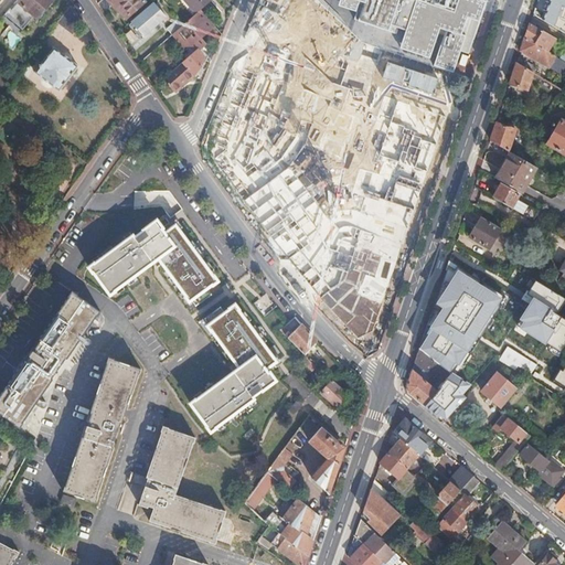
[(13,0),(3,12),(21,28),(31,16),(35,19),(51,0),(13,0)]
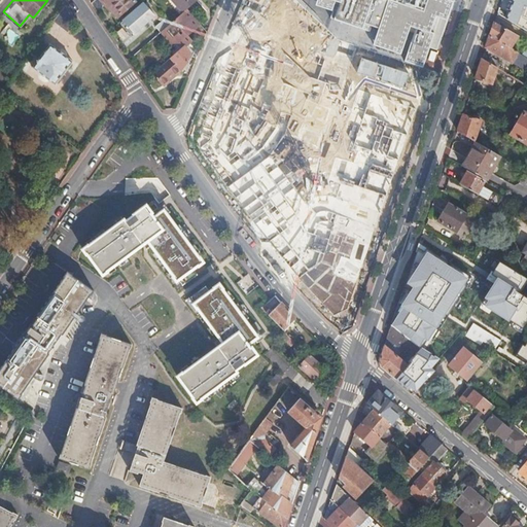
[(100,0),(105,6),(107,4),(117,16),(135,2),(132,0),(100,0)]
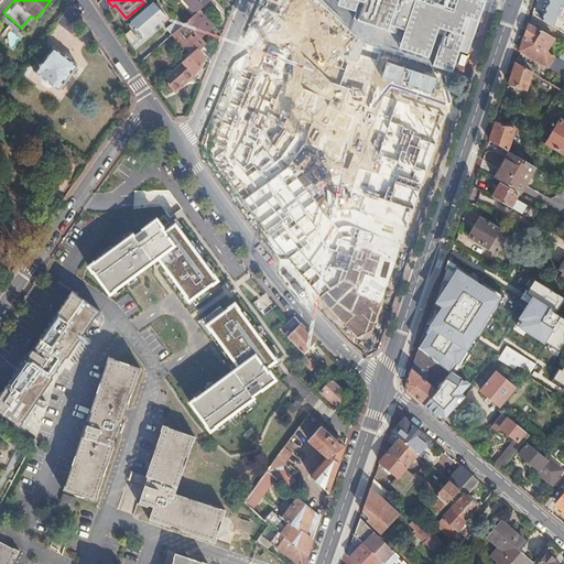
[(182,0),(194,14),(199,10),(210,0),(182,0)]
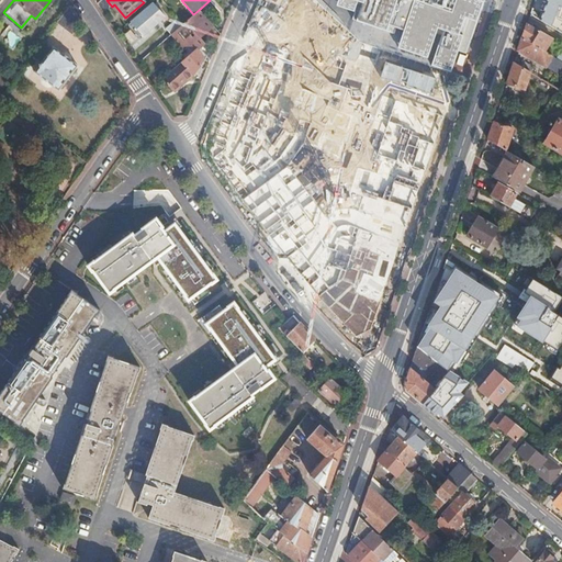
[(274,25),(265,41),(295,60),(306,44),(281,29),(299,0),(270,0),(260,17),(274,25)]
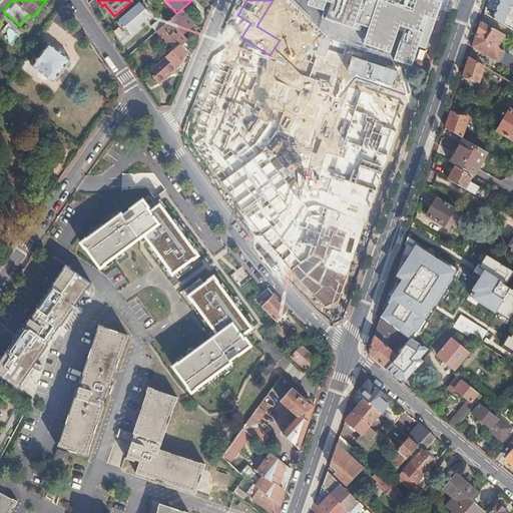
[(308,0),(308,4),(325,10),(323,19),(361,32),(363,25),(370,28),(364,43),(390,52),(399,25),(405,27),(394,60),(411,66),(419,47),(426,49),(442,0),(440,0),(308,0)]
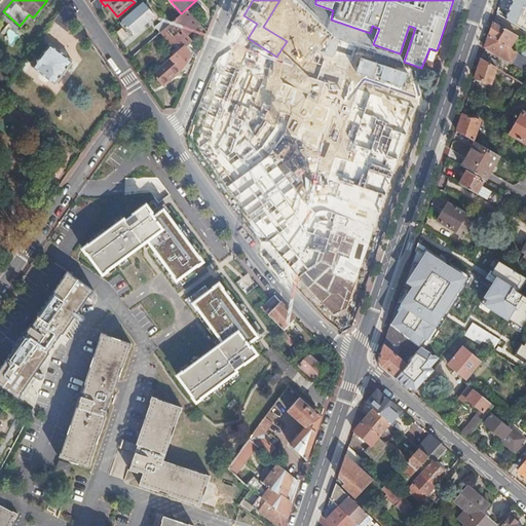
[(525,0),(513,0),(506,19),(525,31),(525,0)]
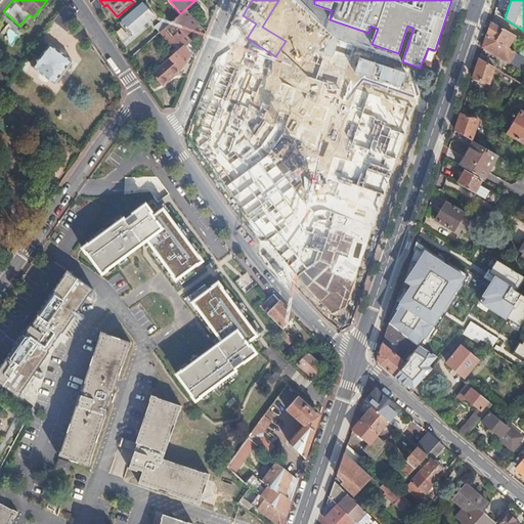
[(132,11),(122,20),(133,33),(154,15),(146,7),(143,9),(141,7),(134,14),(132,11)]
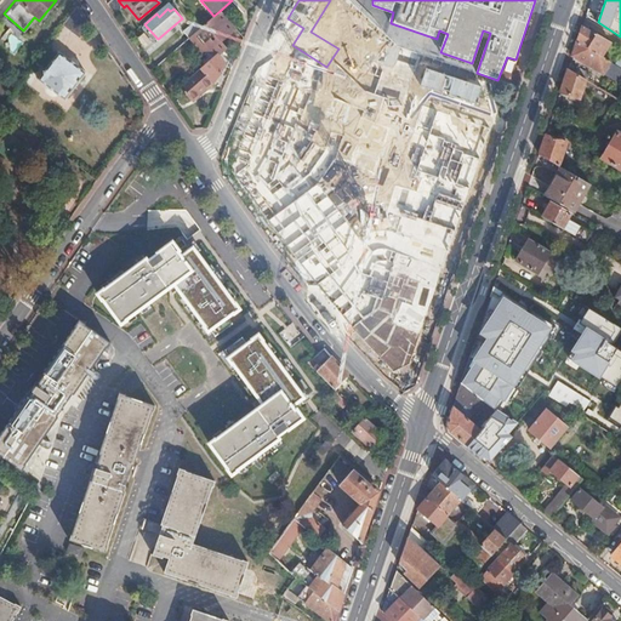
[(201,27),(189,38),(209,61),(216,53),(220,56),(227,50),(220,41),(235,29),(220,11),(214,16),(201,27)]
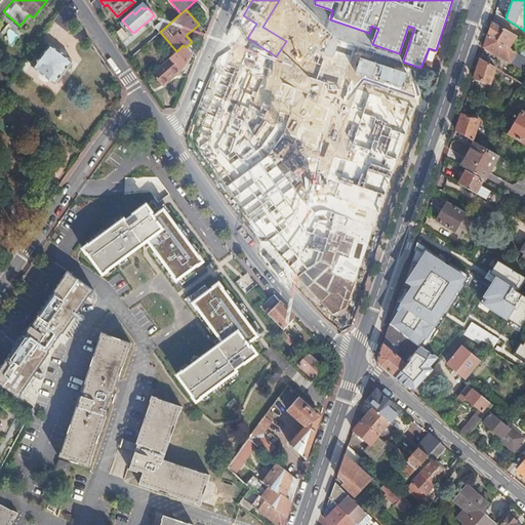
[(168,23),(163,16),(154,26),(158,31),(168,23)]
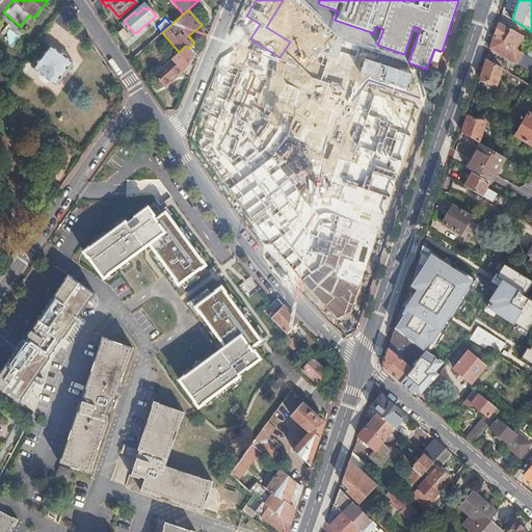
[(519,43),(523,37),(499,23),(495,36),(514,49),(519,43)]
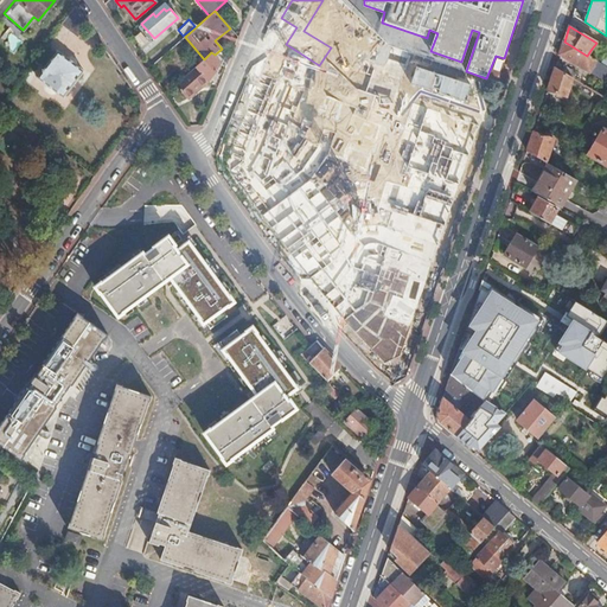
[(11,33),(4,42),(13,51),(21,42),(11,33)]
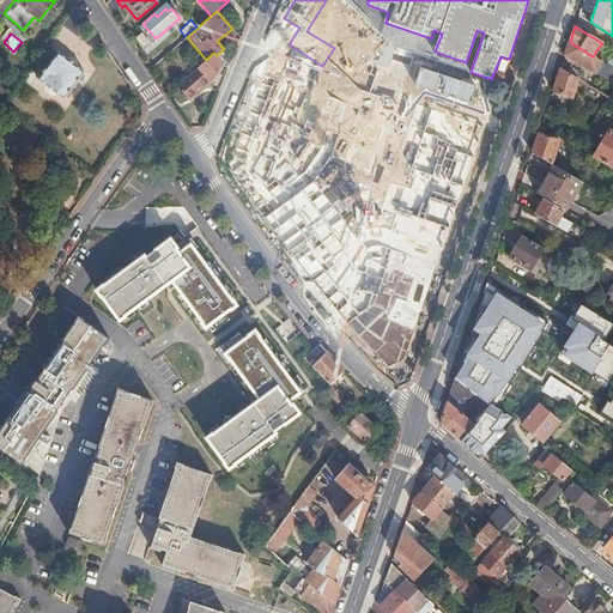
[(612,72),(612,68),(606,65),(593,56),(570,42),(565,56),(607,83),(612,72)]
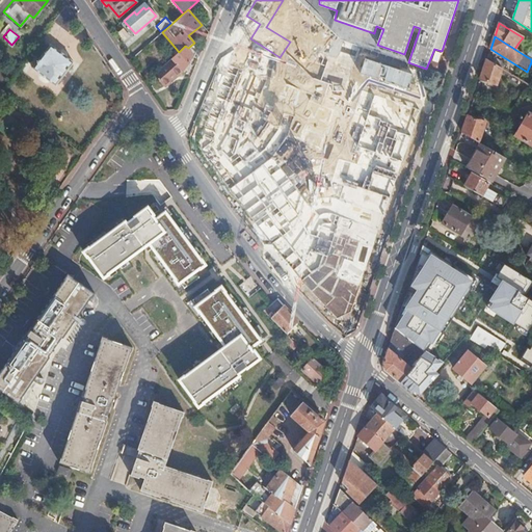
[(179,52),(153,74),(164,86),(185,69),(187,64),(189,62),(190,57),(192,53),(197,59),(202,50),(194,43),(188,48),(185,46),(179,52)]
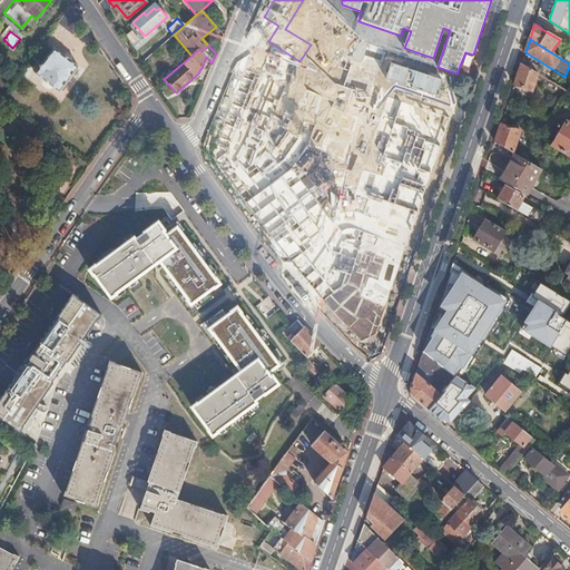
[(58,91),(78,67),(53,48),(35,74),(58,91)]
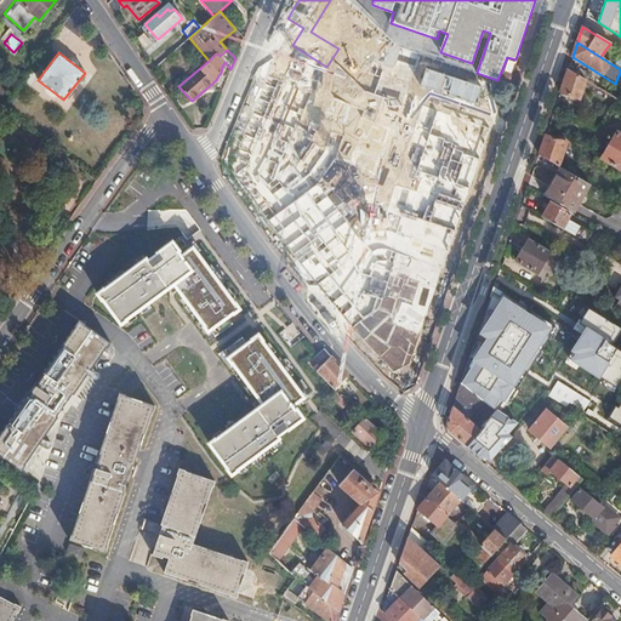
[(380,138),(283,53),(273,66),(343,127),(332,140),(358,163),(380,138)]
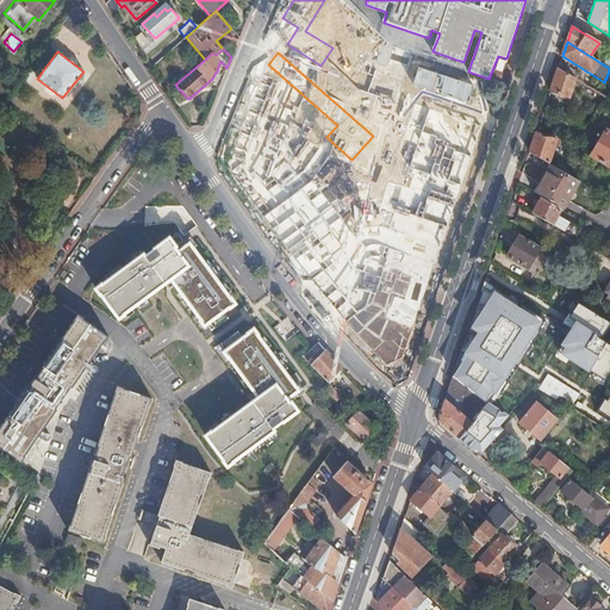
[(577,74),(560,63),(558,69),(576,79),(577,74)]
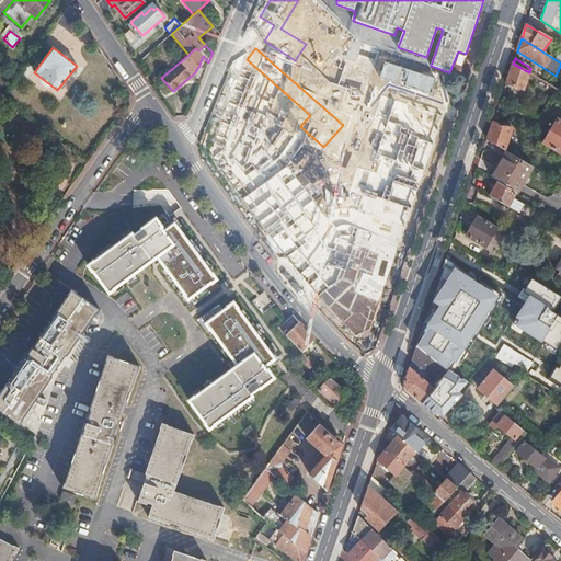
[(523,90),(529,73),(529,72),(513,64),(506,84),(523,90)]
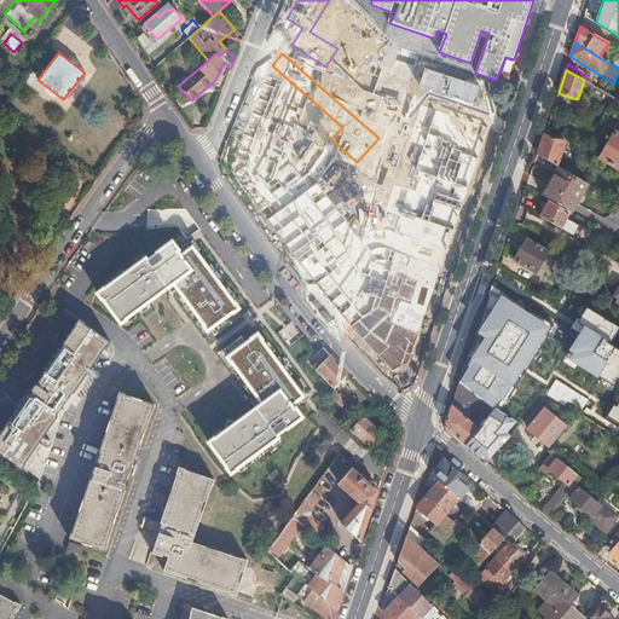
[(246,114),(268,134),(281,122),(304,143),(316,129),(271,87),(246,114)]
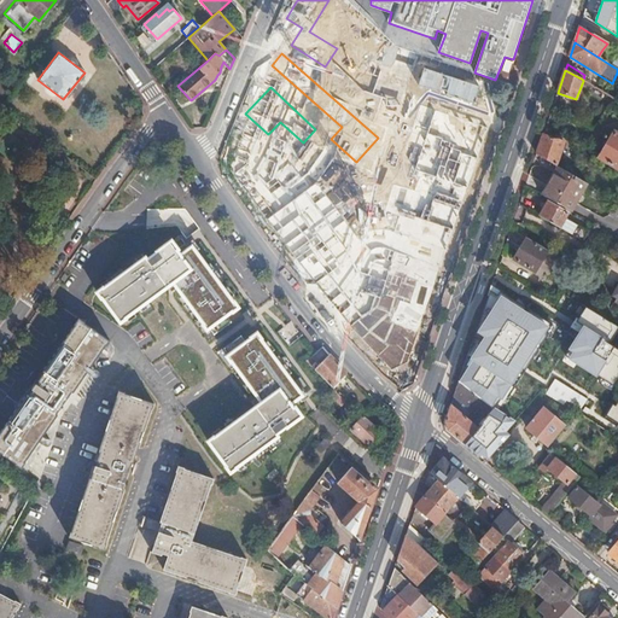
[(424,144),(448,159),(482,110),(458,93),(424,144)]
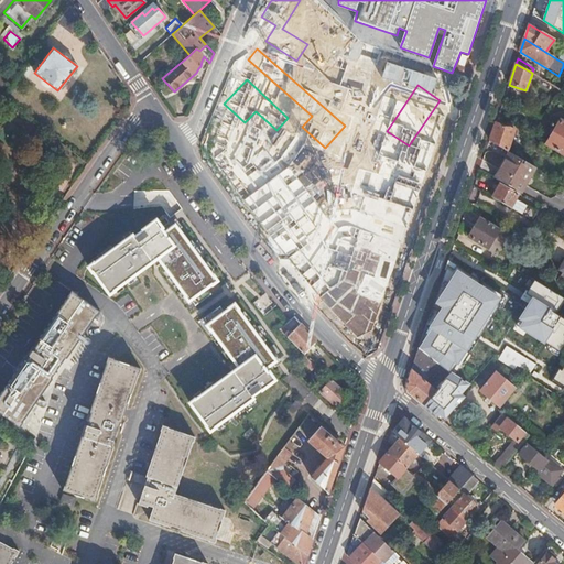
[(563,122),(560,121),(546,144),(563,154),(563,122)]
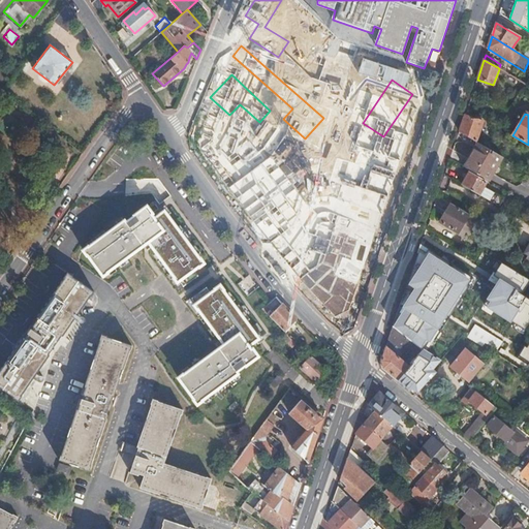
[(245,170),(255,158),(211,116),(199,128),(245,170)]
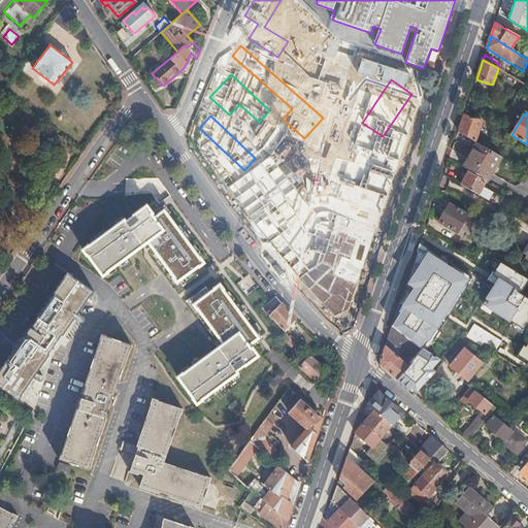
[(463,117),(458,132),(474,142),(482,122),(463,117)]
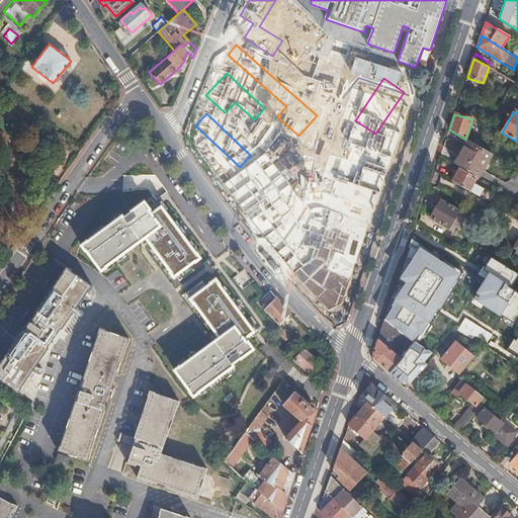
[(454,165),(480,179),(493,155),(467,141),(454,165)]
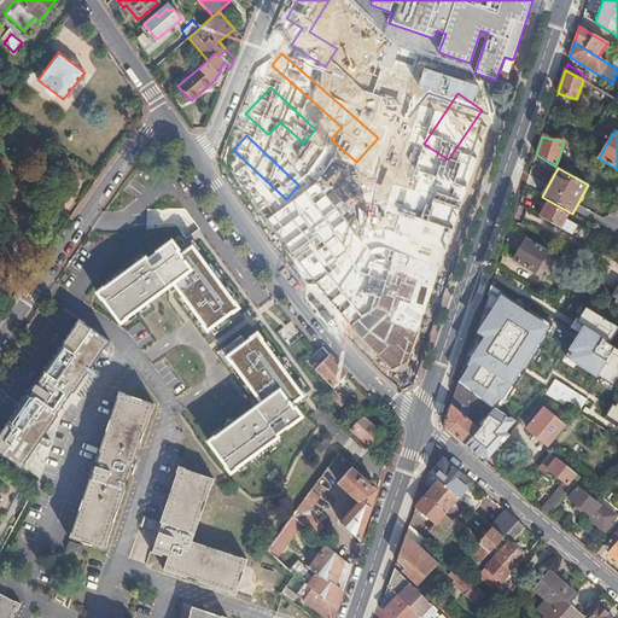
[(401,172),(385,193),(413,215),(430,193),(401,172)]
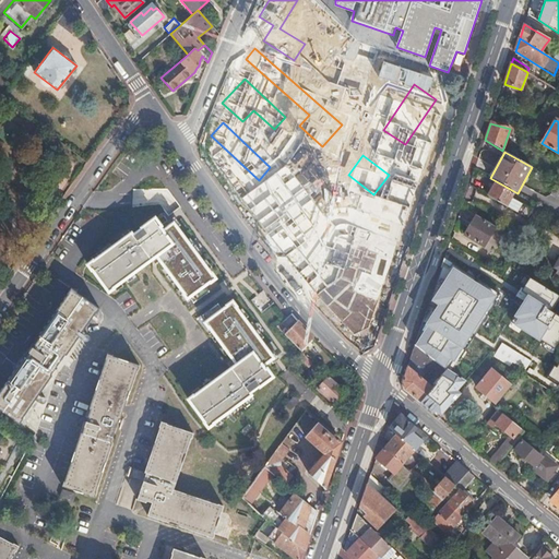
[(383,185),(417,204),(429,185),(395,165),(383,185)]
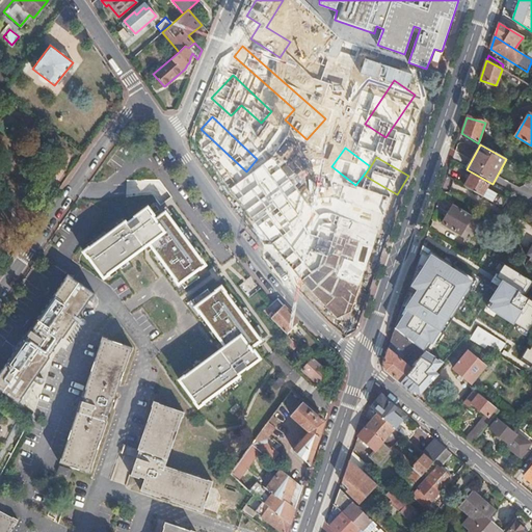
[(245,191),(255,196),(245,212),(265,224),(278,204),(267,196),(276,183),(258,171),(245,191)]
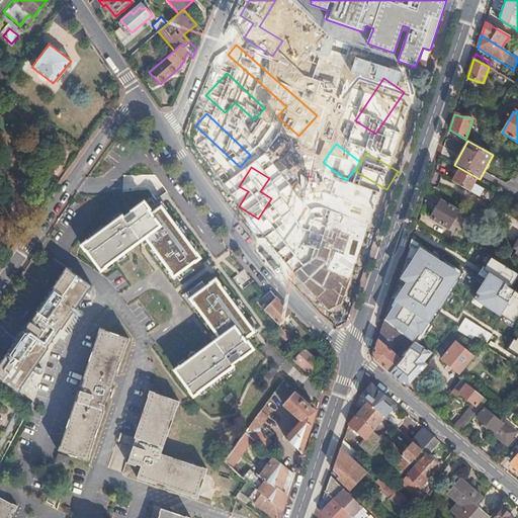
[(451,182),(467,191),(485,201),(492,190),(473,181),(475,179),(458,170),(451,182)]
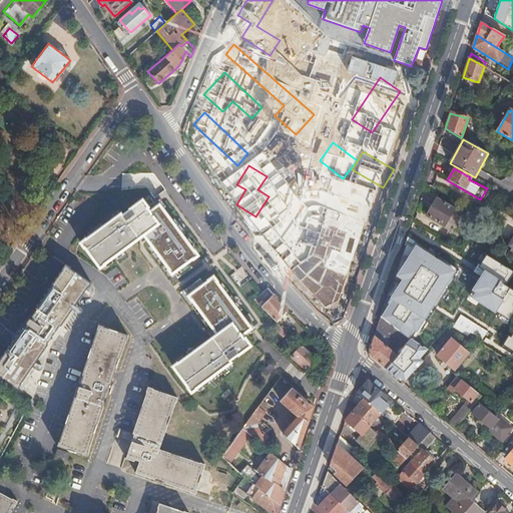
[(347,180),(359,188),(366,179),(354,170),(347,180)]
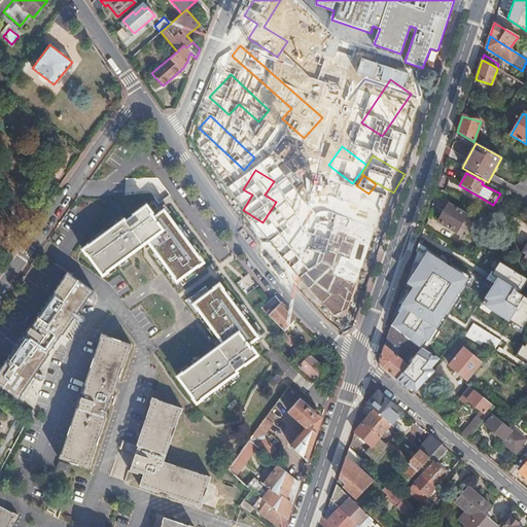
[(310,248),(280,229),(299,201),(289,196),(269,229),(275,232),(269,241),(301,260),(306,252),(320,260),(358,201),(346,192),(310,248)]
